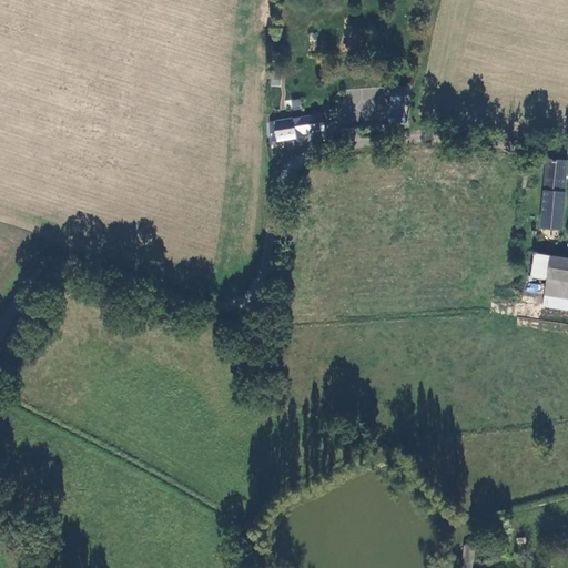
[(408,85),(389,88),(392,107),(409,105),(408,85)]
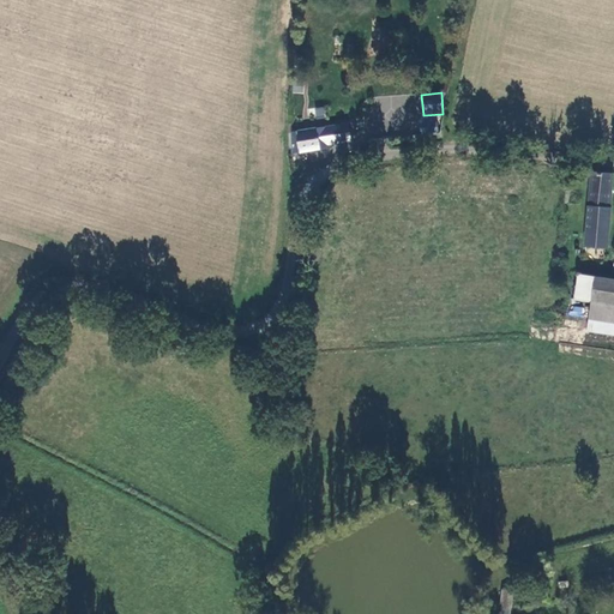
[(325,106),(313,109),(315,119),(327,116),(325,106)]
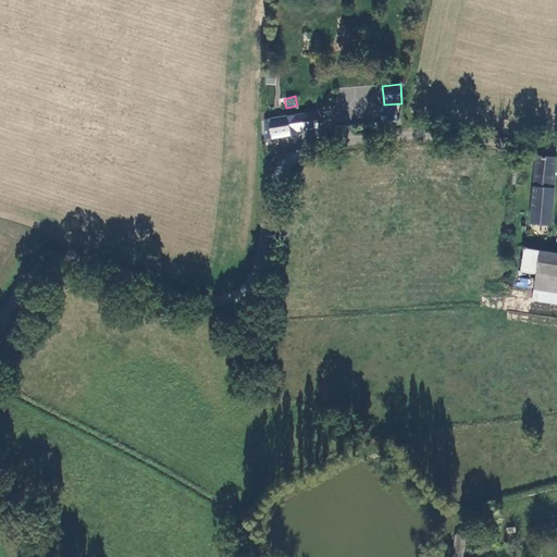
[(397,109),(381,110),(382,123),(398,121),(397,109)]
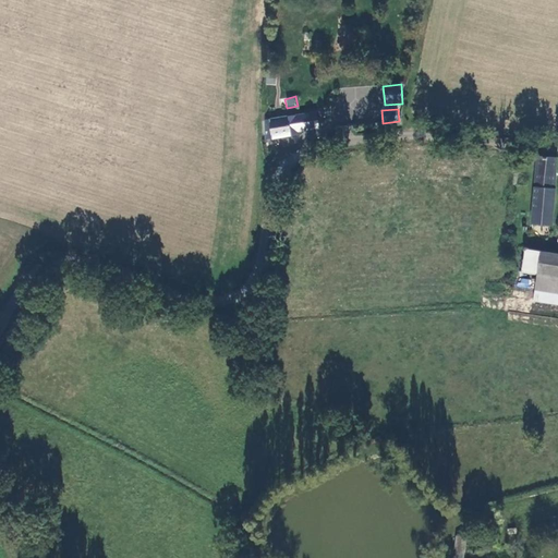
[(298,116),(265,120),(266,140),(300,134),(300,132),(318,130),(316,112),(298,116)]
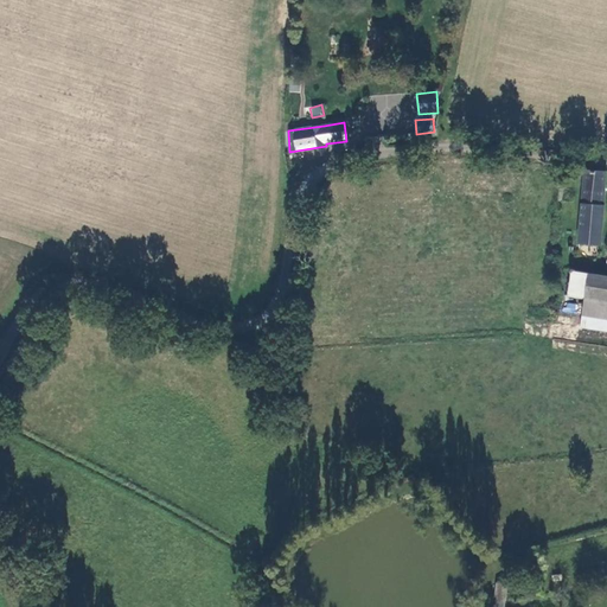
[(602,216),(606,171),(585,170),(579,243),(600,246),(602,216)]
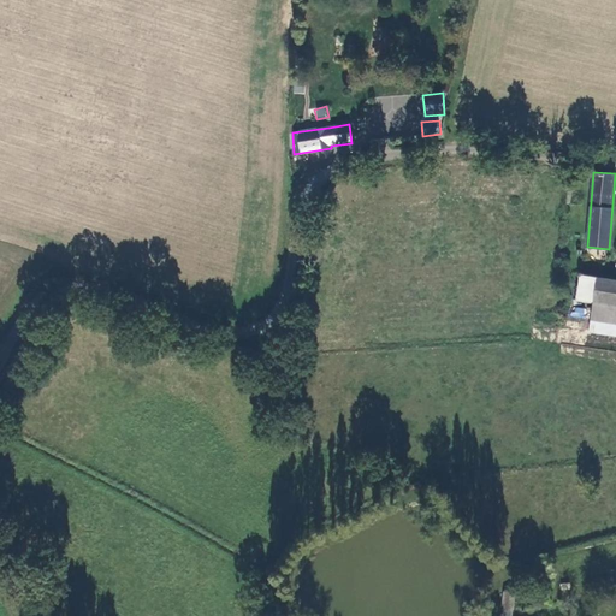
[(591,320),(615,324),(615,280),(580,276),(576,298),(593,302),(591,320)]
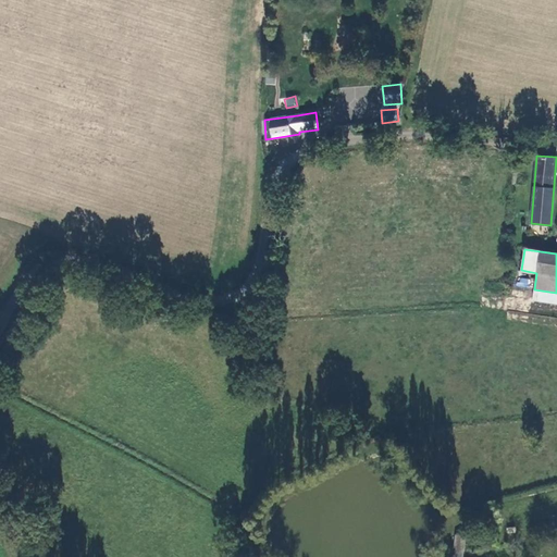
[(556,293),(534,289),(533,299),(556,302),(556,293)]
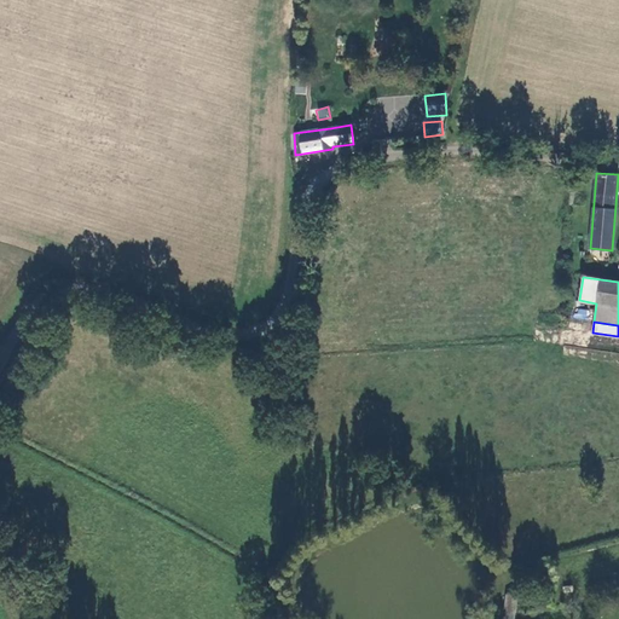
[(515,612),(518,596),(507,595),(505,611),(515,612)]
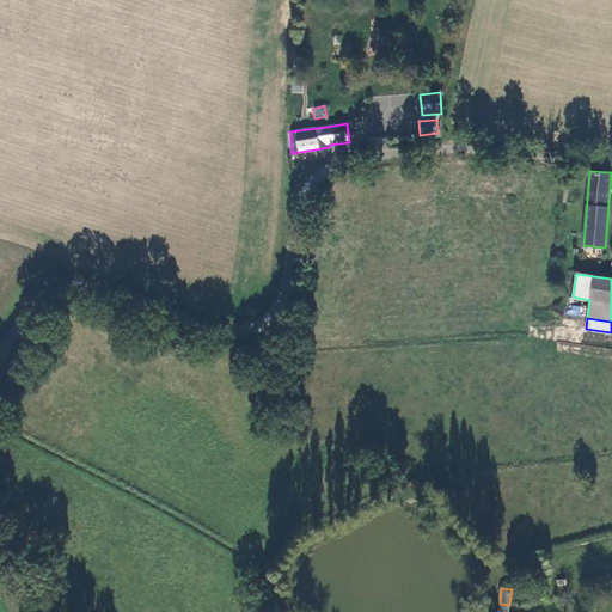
All buildings are outlined.
